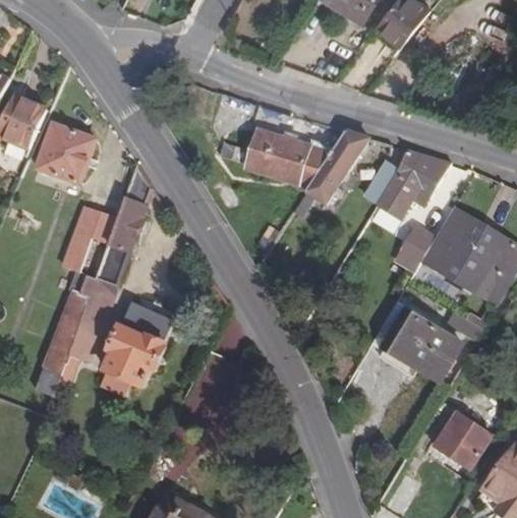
[(328,0),(363,21),(376,0),(328,0)]
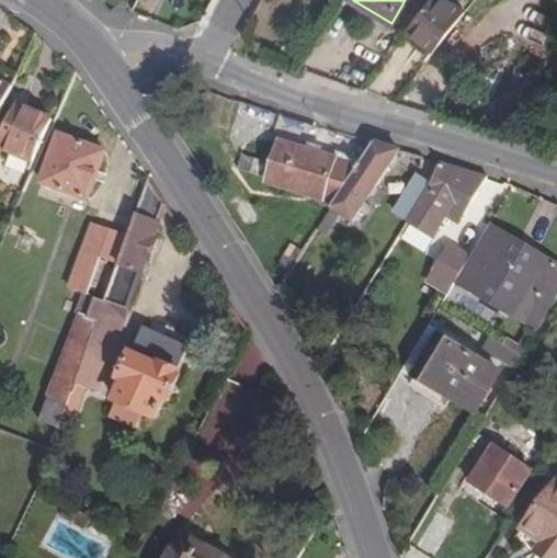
[(427,0),(407,25),(434,46),(464,8),(454,0),(427,0)]
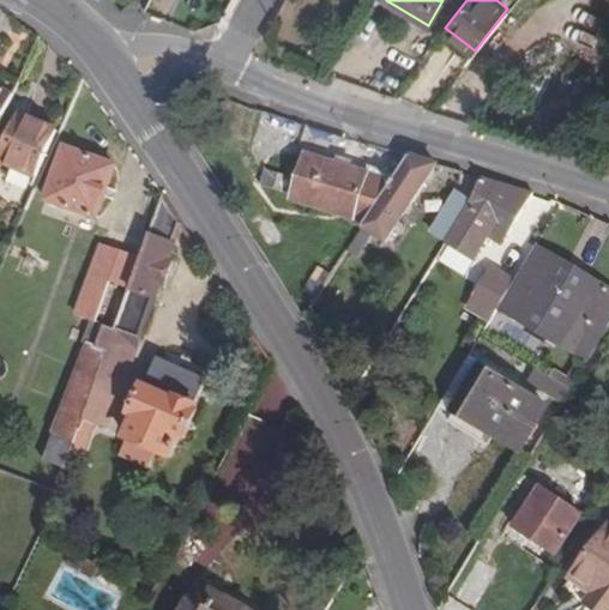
[(0,158),(31,175),(53,127),(23,114),(14,132),(6,128),(0,143),(0,158)]
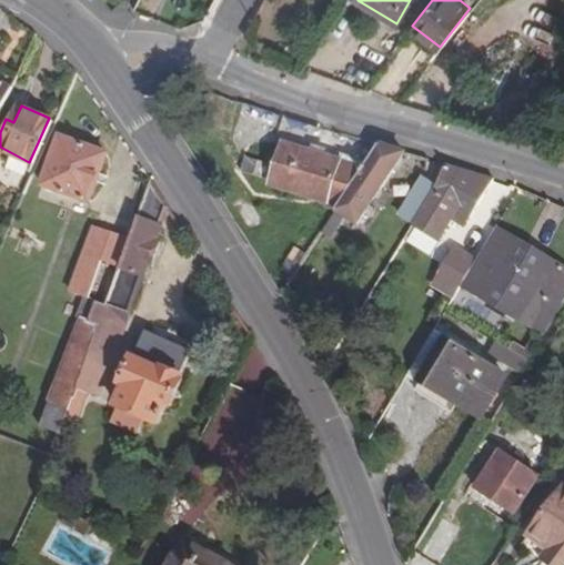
[(86,199),(104,149),(58,133),(39,183),(86,199)]
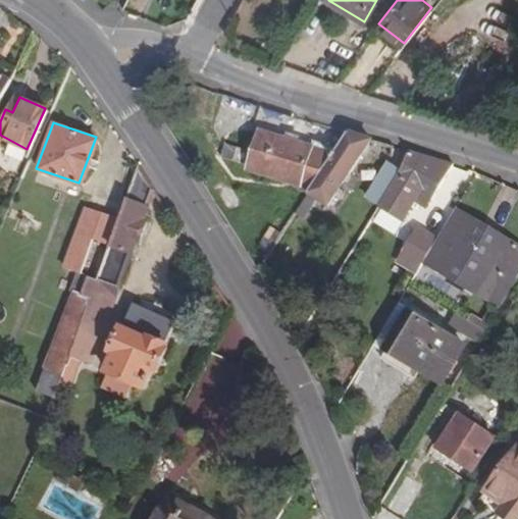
[(311,185),(332,152),(258,131),(247,169),(298,185),(299,180),(311,185)]
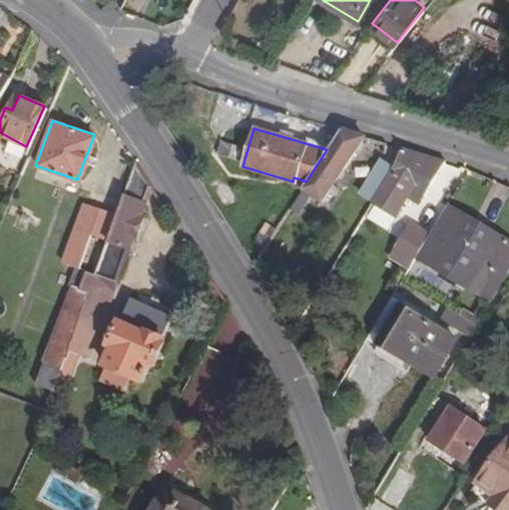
[(327,149),(306,181),(302,188),(320,200),(363,135),(340,129),(327,149)]
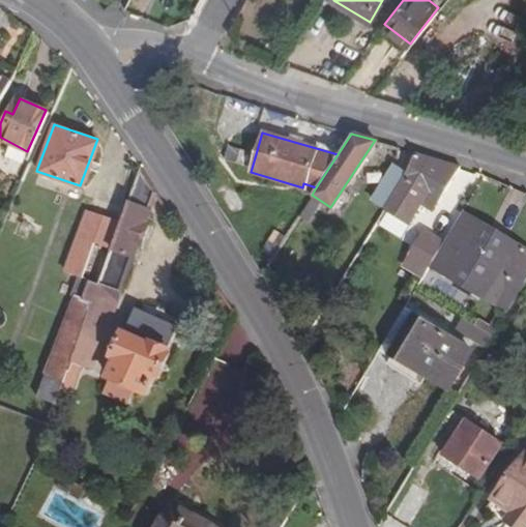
[(435,201),(457,165),(413,151),(408,168),(381,208),(407,224),(425,196),(435,201)]
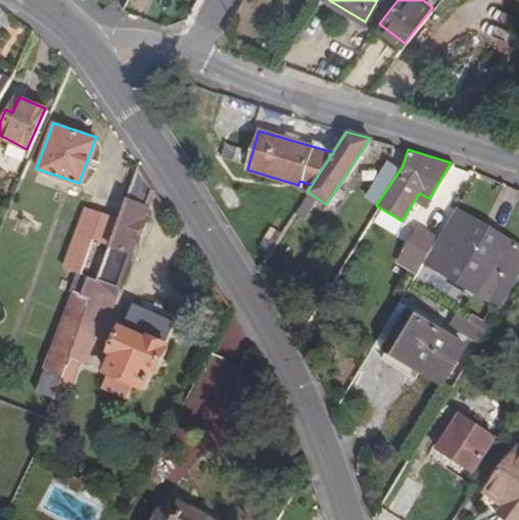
[(96,278),(115,286),(128,252),(130,252),(134,239),(137,240),(145,219),(142,218),(146,204),(145,203),(150,186),(136,164),(116,222),(107,246),(96,278)]
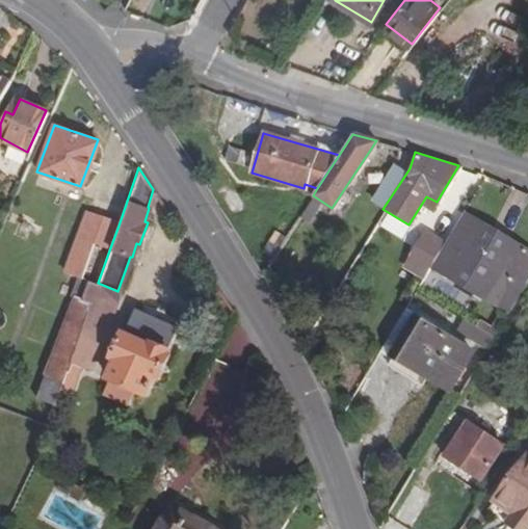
[(383,209),(398,181),(391,176),(374,203),(383,209)]
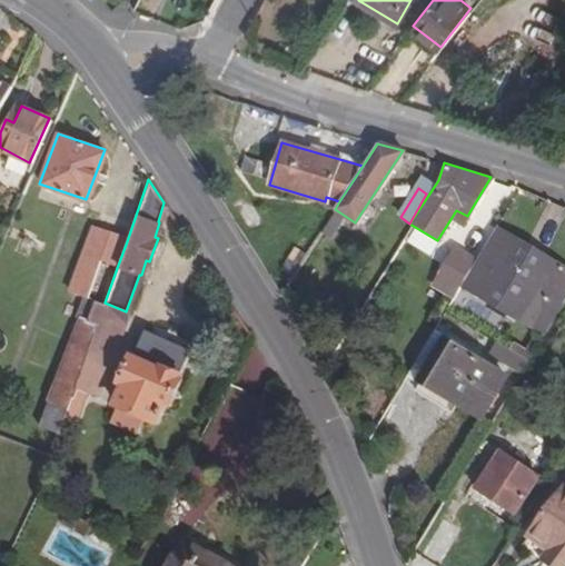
[(519,242),(493,226),(473,260),(457,286),(541,336),(557,308),(544,301),(564,268),(539,254),(524,281),(504,269),(519,242)]
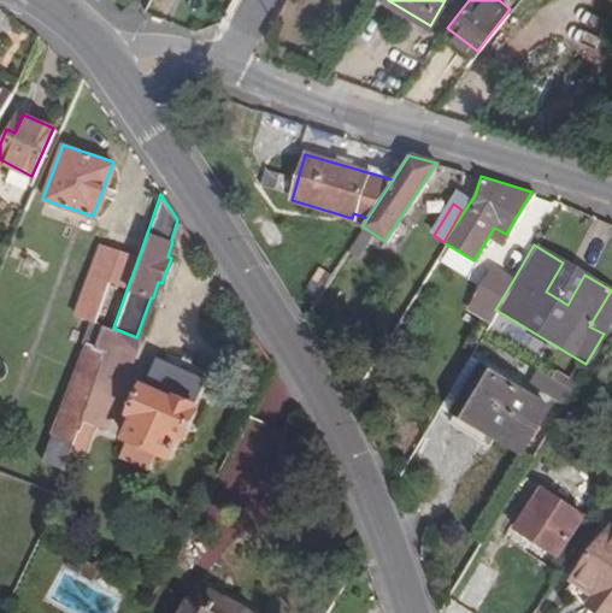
[(93,346),(100,326),(93,323),(109,283),(127,290),(137,261),(99,247),(72,316),(87,322),(80,343),(83,346),(51,432),(74,442),(105,351),(93,346)]
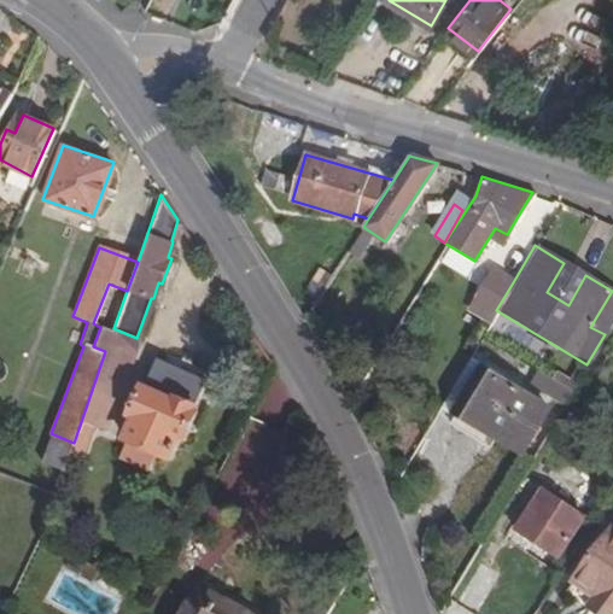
[(585,275),(564,263),(547,292),(568,305),(585,275)]
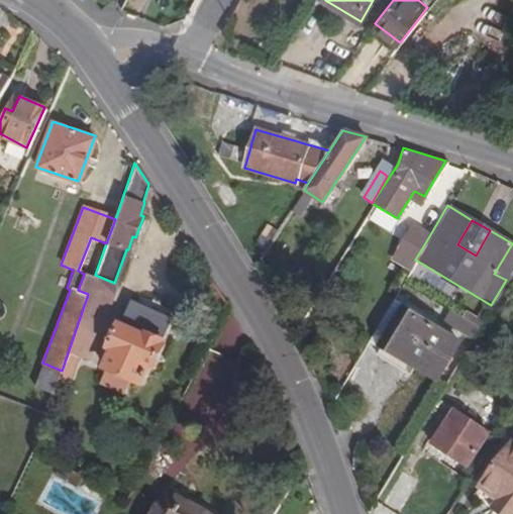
[(415,260),(429,236),(410,224),(394,252),(412,264),(415,260)]
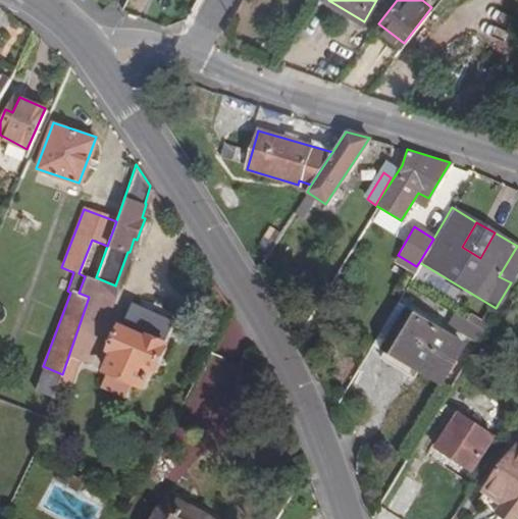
[(413,271),(416,266),(398,255),(395,261),(413,271)]
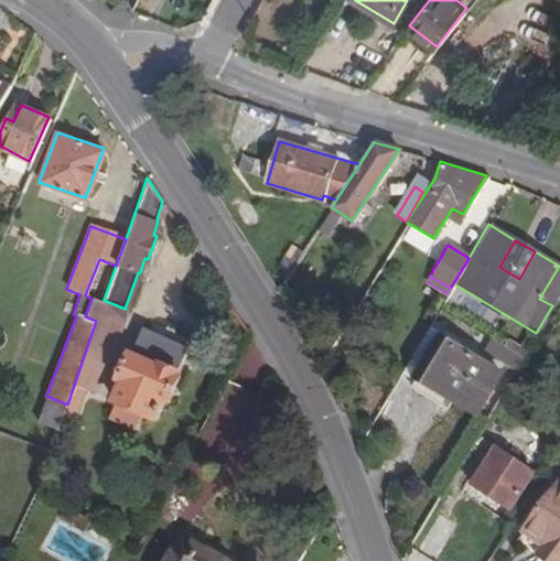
[(125,309),(104,300),(92,297),(92,299),(85,316),(96,321),(67,405),(61,422),(78,432),(125,309)]
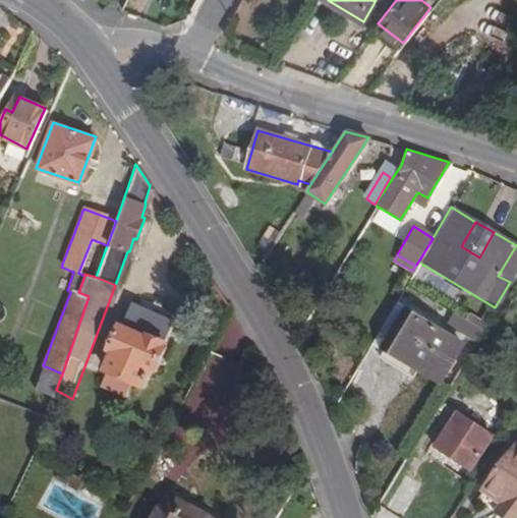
[(172,319),(130,301),(121,322),(119,322),(107,349),(111,352),(103,370),(107,372),(102,383),(123,392),(128,382),(141,387),(150,369),(155,370),(167,340),(163,338),(172,319)]
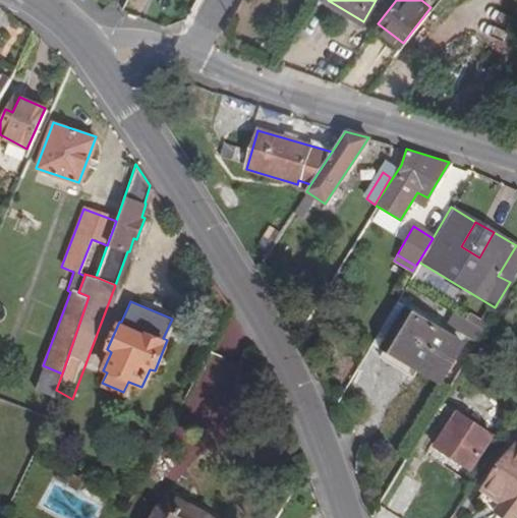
[(385,346),(410,362),(437,379),(458,343),(405,311),(385,346)]
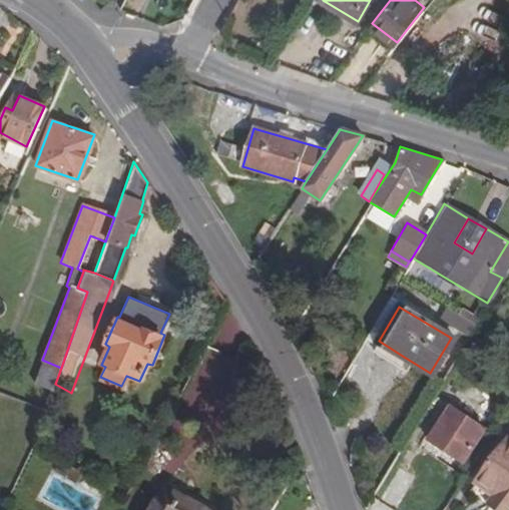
[(473,327),(483,310),(478,307),(467,324),(473,327)]
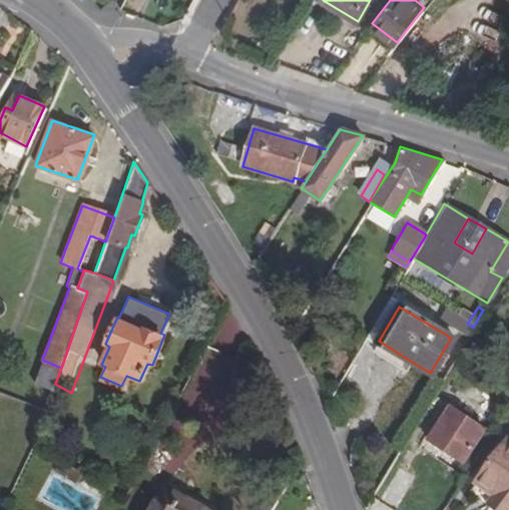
[(404,357),(379,341),(374,350),(399,366),(404,357)]
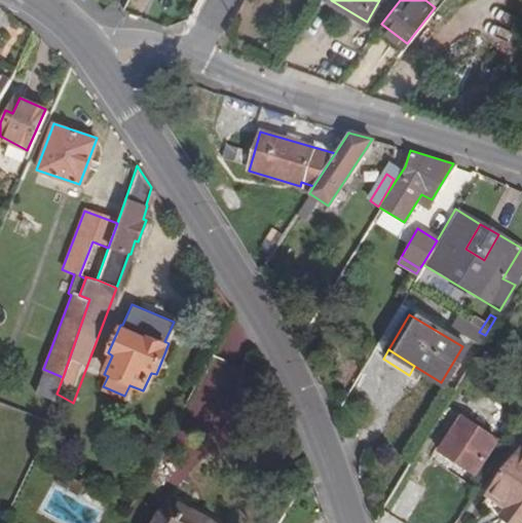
[(63,377),(43,369),(34,394),(54,401),(57,394),(63,377)]
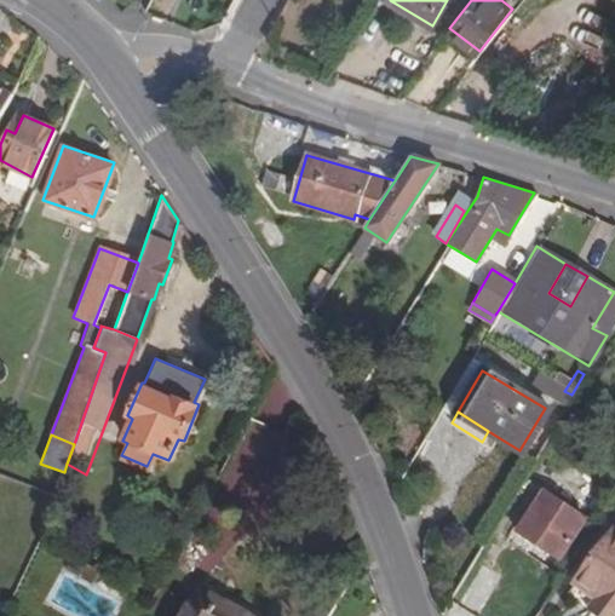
[(586,517),(539,488),(513,530),(559,559),(586,517)]
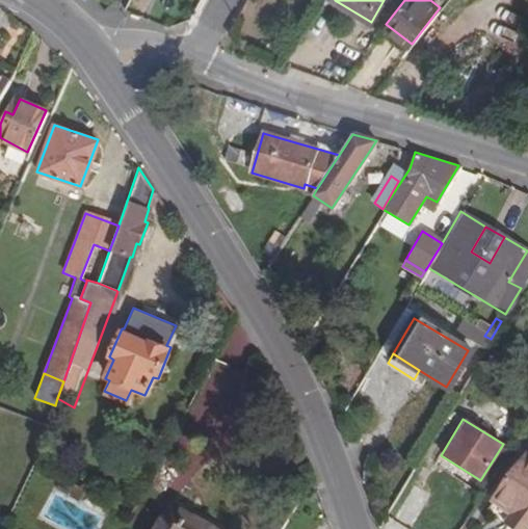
[(511,528),(527,528),(527,450),(495,496),(515,510),(504,524),(511,528)]
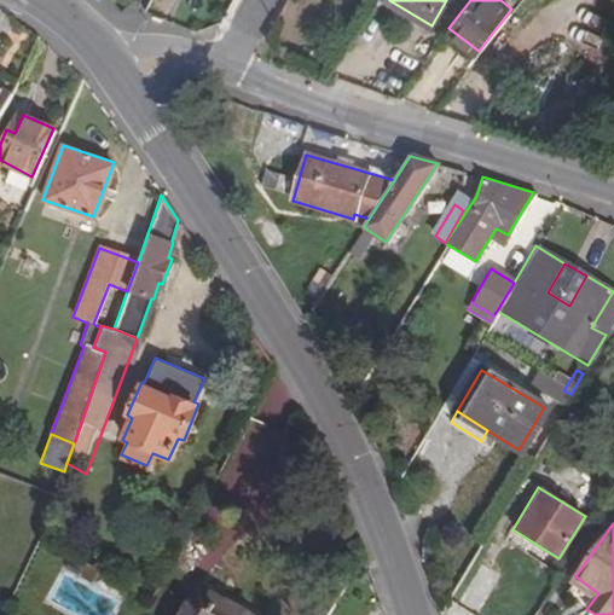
[(258,614),(195,584),(178,614),(258,614)]
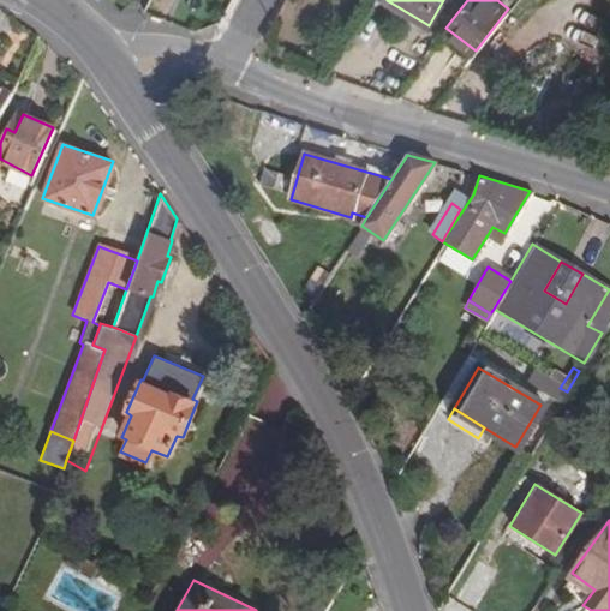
All buildings are outlined.
